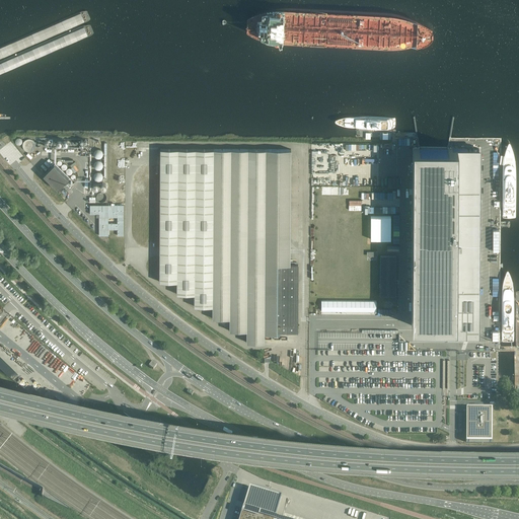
[(35,146),(35,145),(35,144),(35,143),(34,143),(34,142),(34,141),(33,141),(33,140),(32,140),(31,140),(31,139),(30,139),(29,139),(28,139),(27,139),(26,139),(26,140),(25,140),(24,141),(24,142),(23,142),(23,143),(23,144),(22,145),(22,146),(23,146),(23,147),(23,148),(23,149),(24,149),(24,150),(25,150),(26,151),(27,151),(28,151),(29,151),(30,151),(31,151),(32,151),(32,150),(33,150),(34,149),(34,148),(35,147),(35,146)]
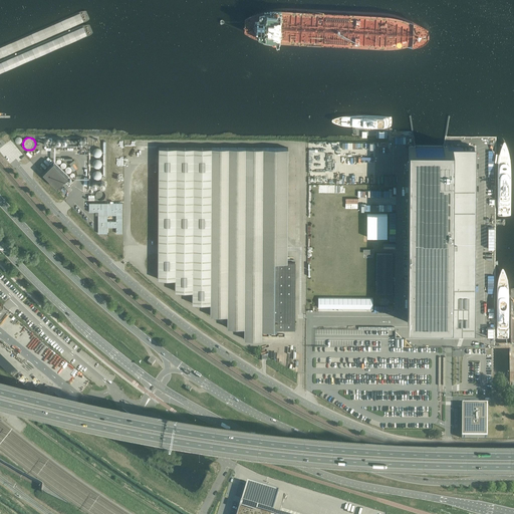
[(474,262),(474,261),(474,250),(474,244),(474,216),(474,209),(474,198),(474,191),(474,187),(474,185),(474,180),(475,180),(475,149),(475,148),(474,148),(474,147),(463,147),(448,147),(445,147),(443,147),(443,148),(415,148),(415,147),(414,147),(409,146),(408,315),(408,320),(408,322),(443,322),(443,325),(443,330),(443,332),(444,332),(462,332),(462,330),(466,330),(466,331),(472,331),(473,332),(473,326),(473,322),(473,318),(474,315),(474,312),(474,311),(473,311),(473,306),(474,306),(474,268),(474,264),(474,262)]
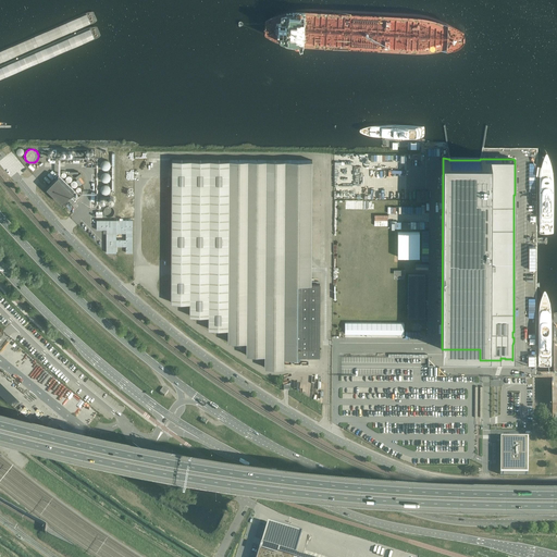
[(311,284),(311,262),(317,262),(317,255),(311,255),(312,160),(229,160),(172,159),(171,302),(189,302),(189,316),(208,316),(208,329),(227,329),(227,342),(246,342),(246,355),(264,355),(264,368),(284,368),(284,358),(298,358),(298,284),(311,284)]
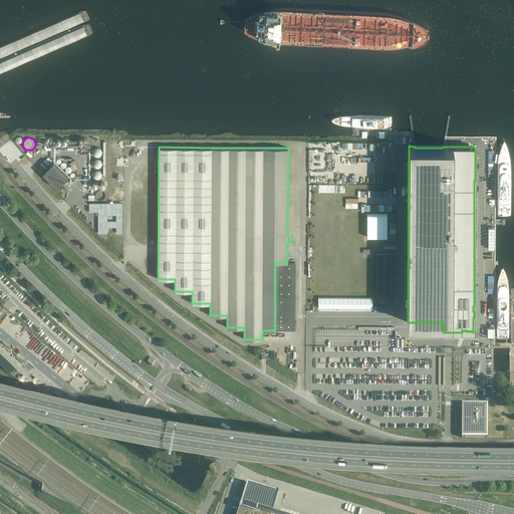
[(101,153),(102,152),(101,152),(101,151),(101,150),(101,149),(100,149),(99,148),(98,148),(97,148),(96,148),(95,148),(94,149),(93,149),(93,150),(92,151),(92,152),(92,153),(93,154),(93,155),(94,155),(94,156),(95,156),(96,157),(97,157),(98,157),(99,156),(100,156),(100,155),(101,155),(101,154),(101,153)]
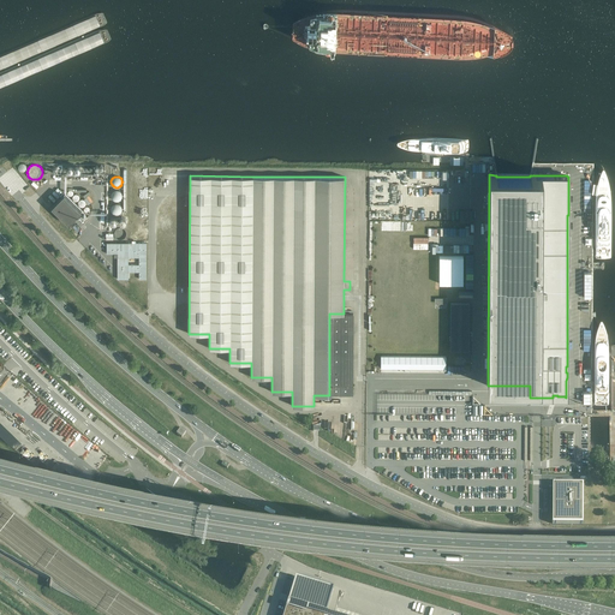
[(123,196),(123,195),(121,193),(121,192),(121,191),(120,191),(119,190),(118,190),(117,190),(115,190),(114,190),(113,191),(112,191),(112,192),(111,193),(111,195),(111,196),(112,197),(112,198),(113,199),(114,199),(114,201),(115,201),(117,201),(118,201),(119,201),(119,199),(120,199),(121,198),(121,197),(121,196),(123,196)]
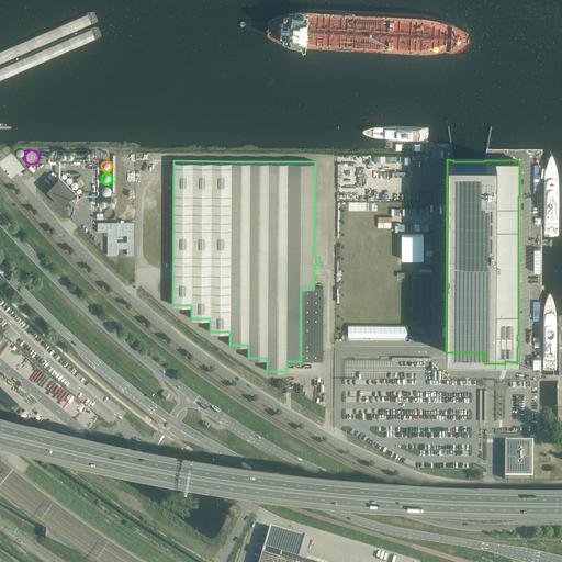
[(59,177),(47,189),(63,204),(75,192),(59,177)]
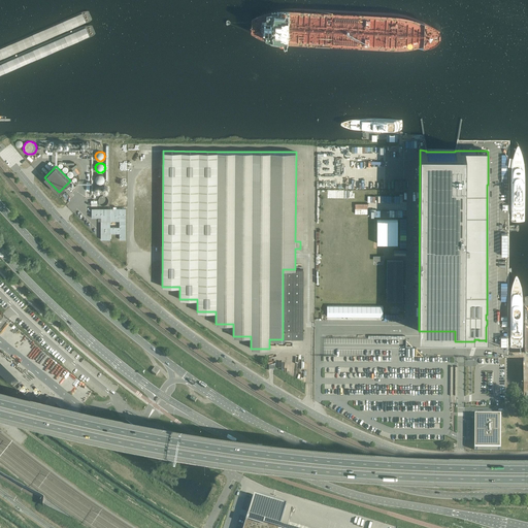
[(105,179),(105,178),(104,177),(104,176),(103,175),(102,175),(102,174),(101,174),(100,174),(99,174),(98,174),(98,175),(97,175),(96,176),(96,177),(95,178),(95,179),(96,180),(96,182),(96,183),(97,183),(98,184),(99,184),(100,184),(101,184),(102,184),(103,183),(104,182),(104,180),(105,180),(105,179)]
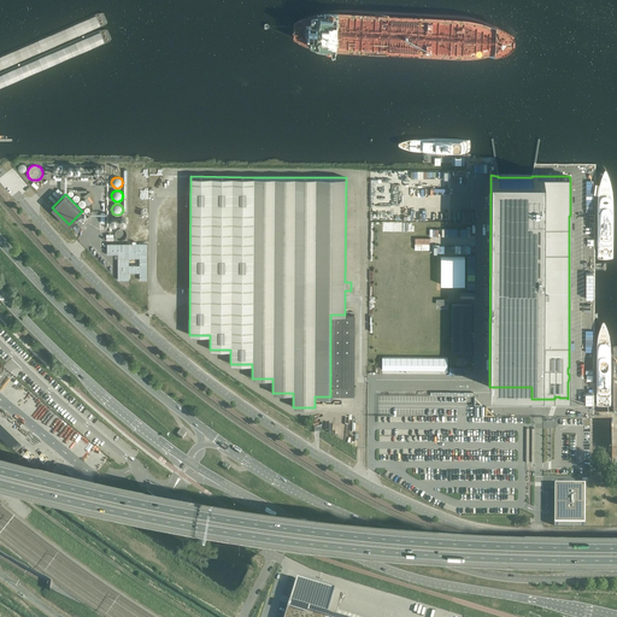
[(383,222),(383,231),(403,231),(404,222),(383,222)]
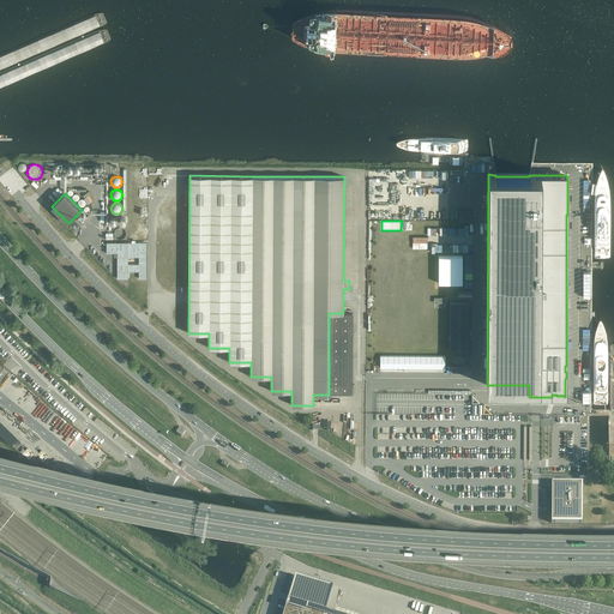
[(126,234),(126,233),(126,232),(126,230),(125,230),(125,229),(124,229),(124,228),(122,228),(121,228),(120,227),(119,228),(118,228),(116,228),(116,229),(115,229),(115,230),(114,232),(114,233),(114,234),(114,235),(115,236),(115,238),(116,238),(118,239),(119,239),(120,239),(121,239),(122,239),(124,239),(124,238),(125,238),(125,236),(126,236),(126,235),(126,234)]
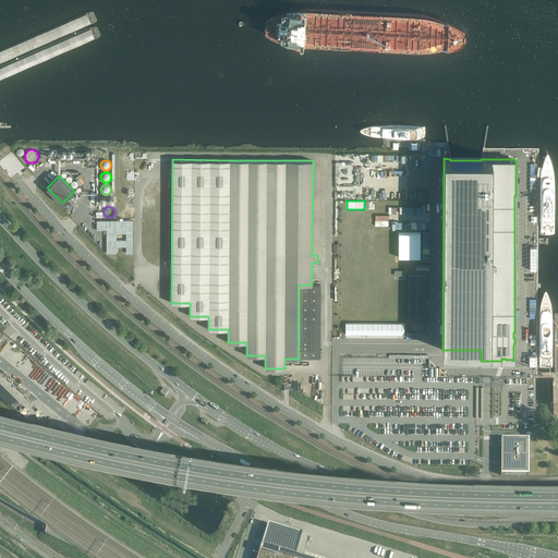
[(376,215),(376,225),(389,226),(389,215),(376,215)]
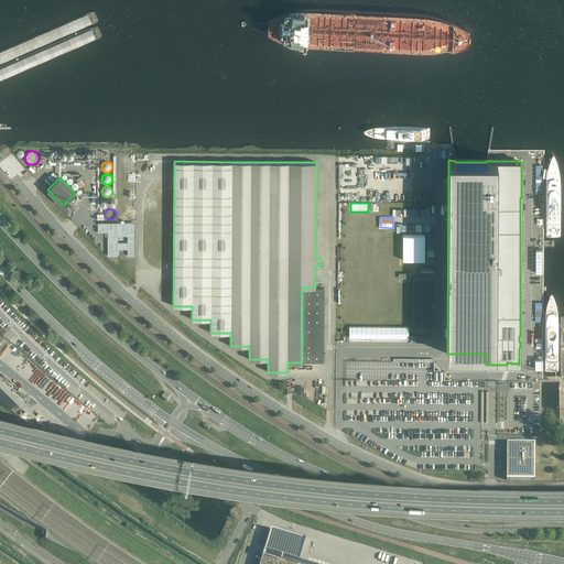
[(134,223),(119,223),(98,223),(98,232),(108,232),(108,256),(109,256),(118,256),(118,249),(128,249),(128,256),(134,256),(134,223)]
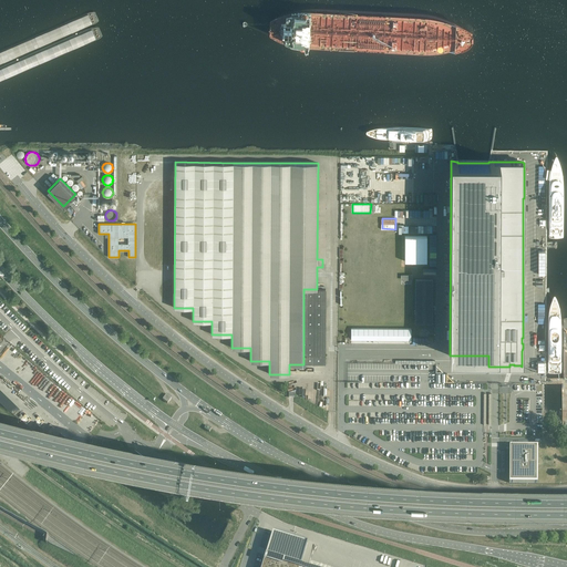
[(431,282),(415,282),(415,323),(431,323),(431,282)]
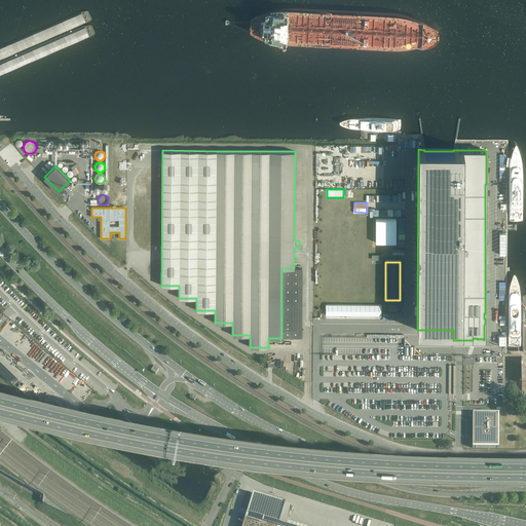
[(302,268),(294,268),(282,268),(282,338),(302,338),(302,268)]
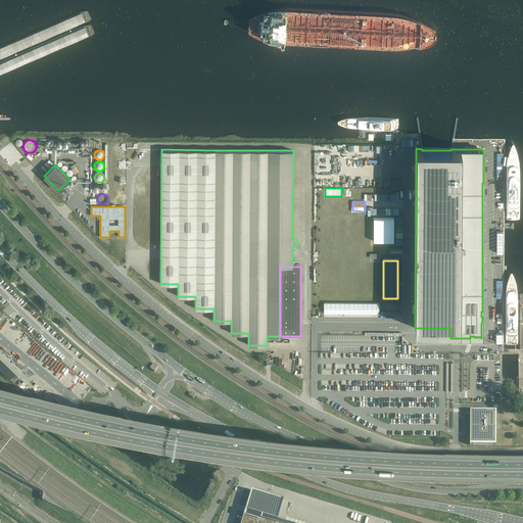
[(379,302),(324,302),(324,314),(379,314),(379,302)]
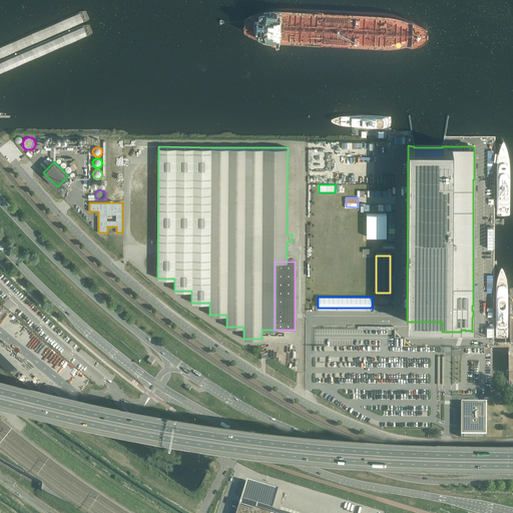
[(151,365),(155,360),(150,357),(147,362),(151,365)]
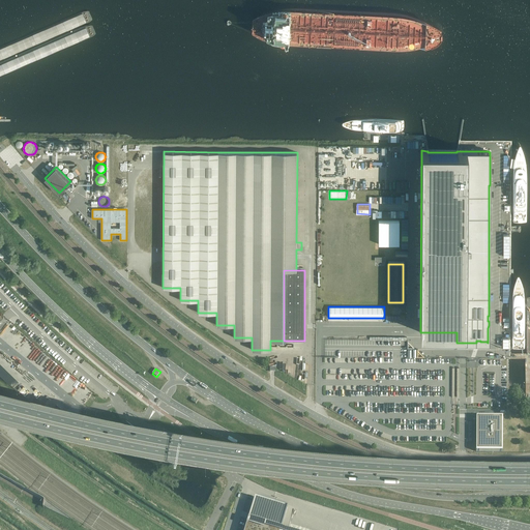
[(476,451),(502,451),(502,417),(494,417),(484,417),(476,417),(476,418),(476,419),(476,451)]
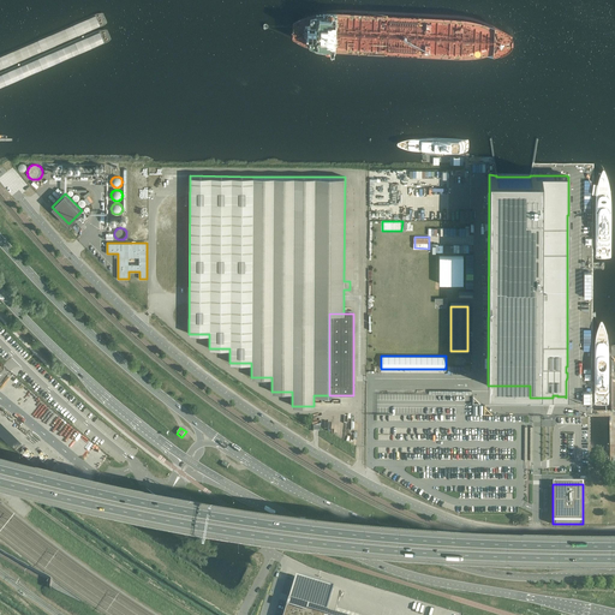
[(0,550),(7,555),(22,563),(51,579),(49,587),(49,589),(51,589),(51,587),(52,578),(51,578),(22,562),(7,554),(0,549),(0,550)]
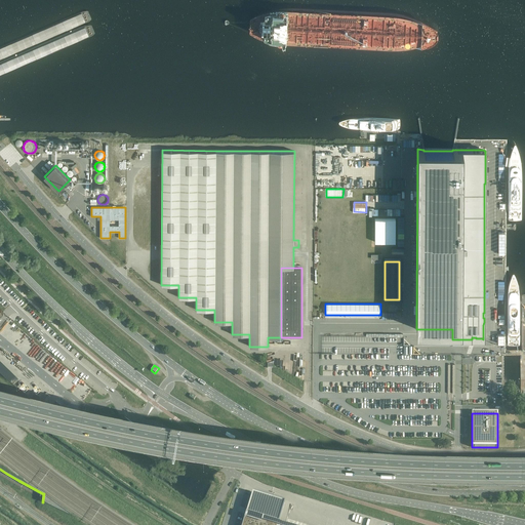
[(265,495),(255,492),(252,501),(252,502),(251,508),(249,513),(247,512),(243,524),(286,524),(280,523),(286,501),(271,496),(270,497),(265,496),(265,495)]
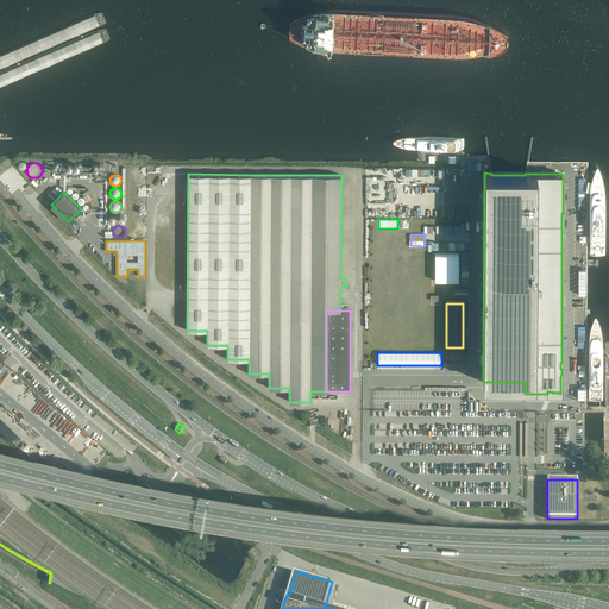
[(50,582),(81,596),(81,595),(50,572),(50,573),(46,581),(49,582),(49,583),(50,583),(50,582)]
